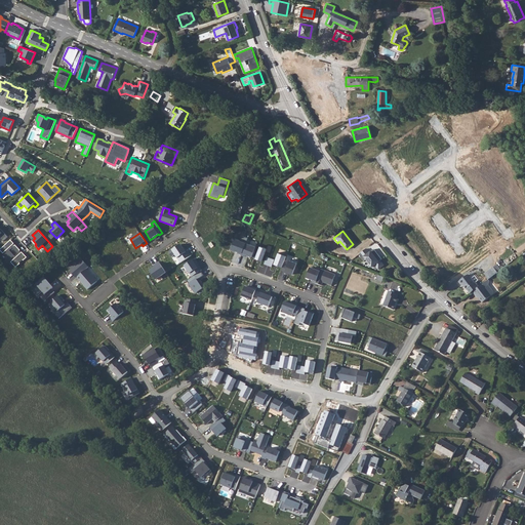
[(242,254),(246,243),(234,239),(230,249),(242,254)]
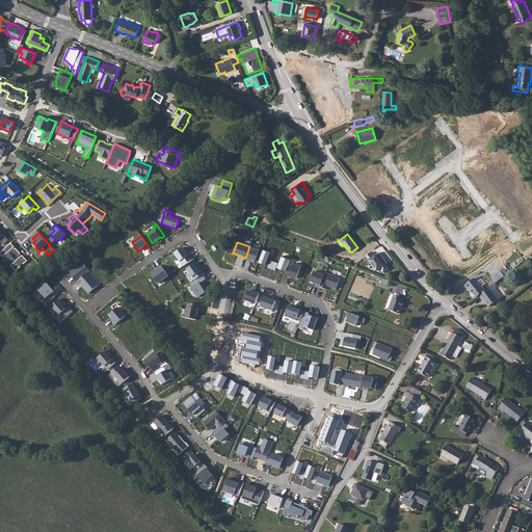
[(14,250),(12,248),(15,247),(11,243),(0,253),(3,257),(4,257),(12,265),(11,266),(17,271),(21,267),(20,267),(23,264),(24,264),(27,261),(22,256),(20,254),(21,254),(16,248),(14,250)]
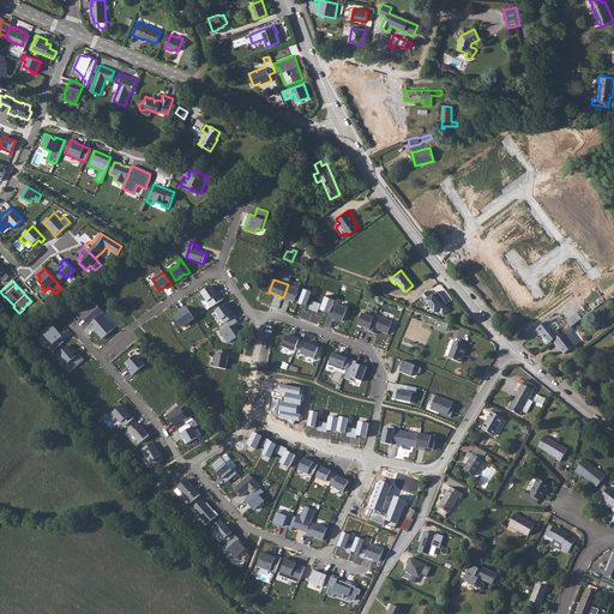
[(294,284),(289,282),(288,284),(283,298),(283,299),(287,300),(288,298),(295,300),(299,288),(293,286),(294,284)]
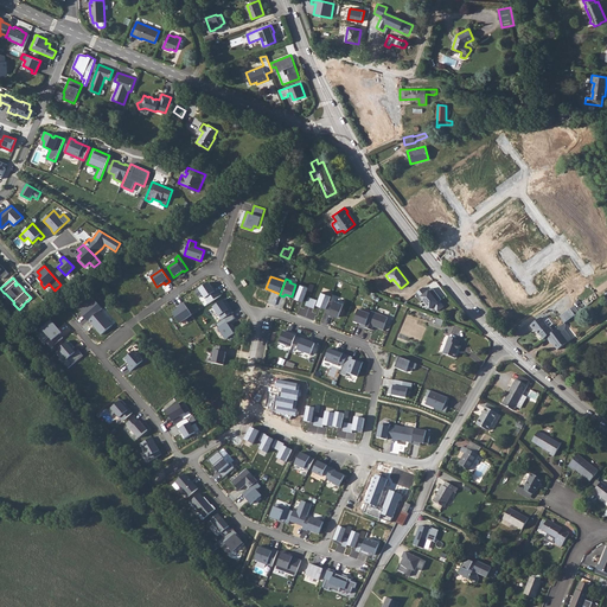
[(209,282),(195,292),(198,296),(203,294),(209,304),(222,295),(217,291),(213,286),(212,287),(209,282)]
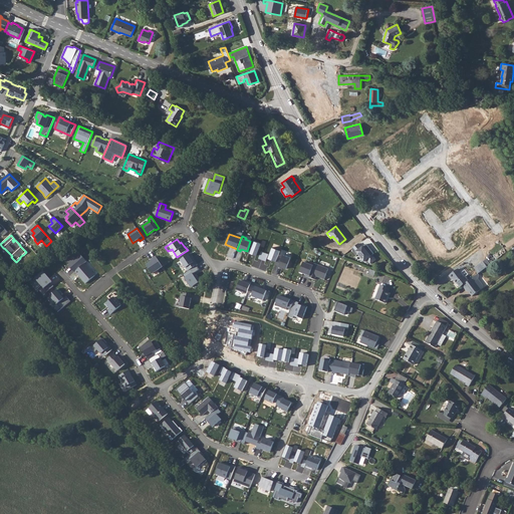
[(262,259),(264,253),(258,251),(261,244),(253,241),(249,254),(262,259)]
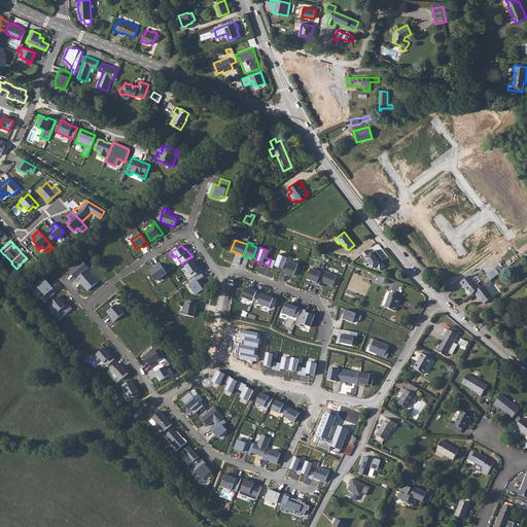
[(367,250),(360,256),(365,262),(367,260),(374,269),(377,266),(380,271),(385,267),(382,261),(384,260),(376,250),(371,253),(367,250)]
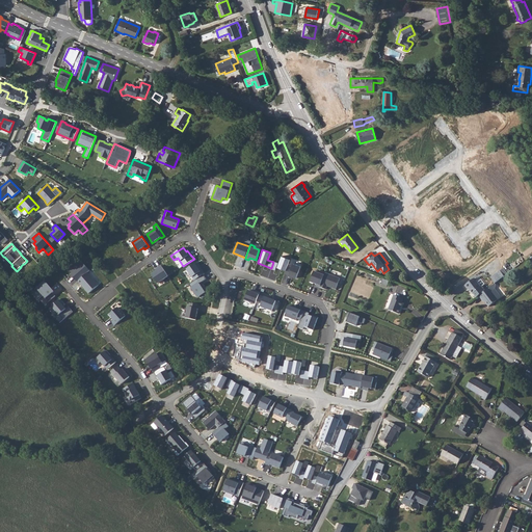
[(285,271),(289,260),(281,257),(278,264),(273,262),(271,268),(271,269),(274,270),(275,268),(285,271)]
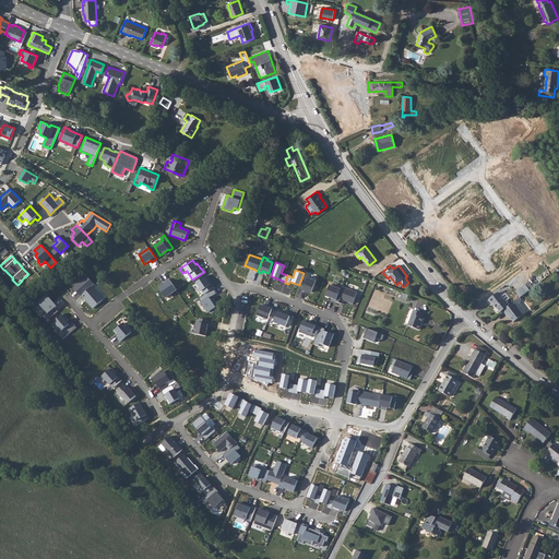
[(207,275),(197,283),(204,295),(214,288),(215,287),(207,275)]
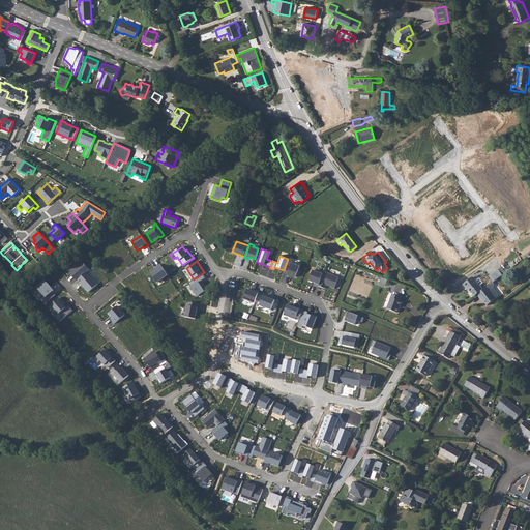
[(75,263),(67,268),(70,272),(70,273),(77,281),(78,280),(87,271),(89,269),(85,264),(80,268),(75,263)]
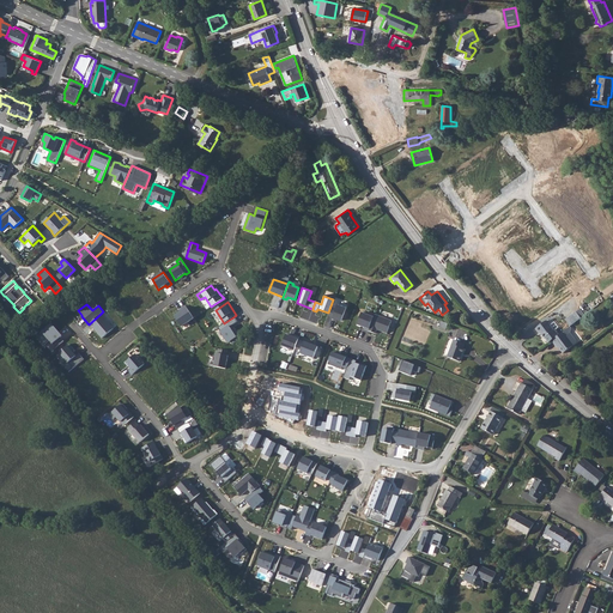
[(337,308),(332,307),(328,315),(341,321),(347,307),(338,304),(337,308)]
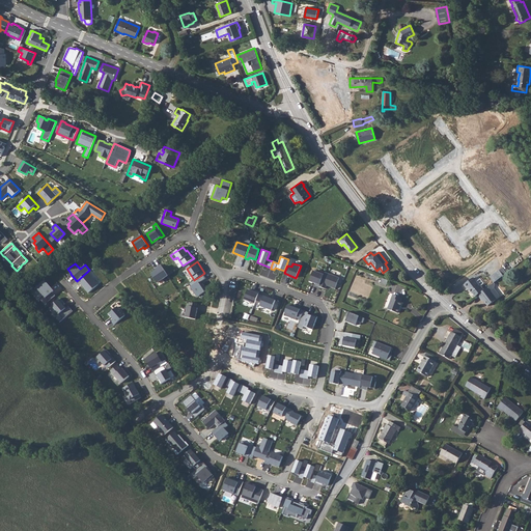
[(158,268),(159,269),(151,274),(158,283),(168,276),(161,266),(158,268)]
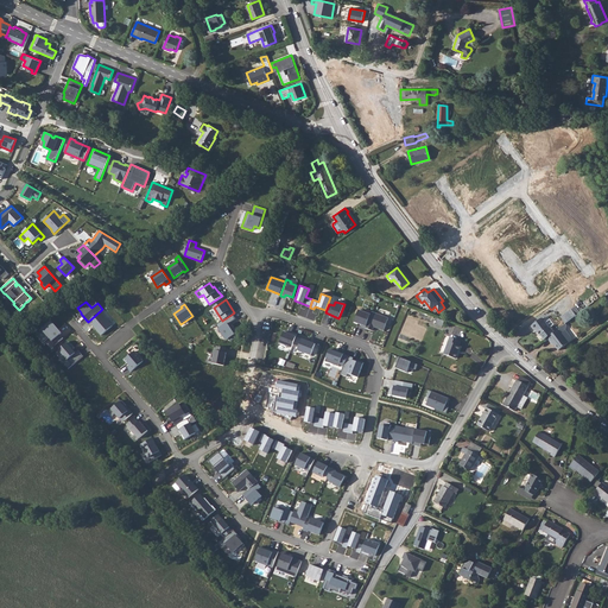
[(565,324),(576,316),(571,310),(571,309),(561,317),(565,324)]
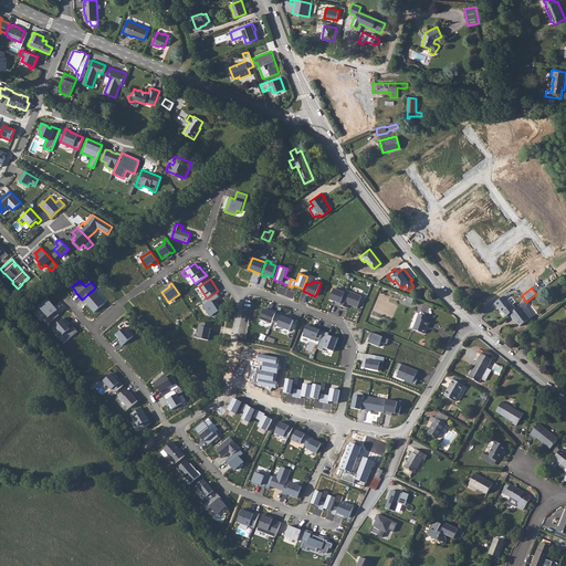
[(345,293),(334,289),(329,300),(337,303),(336,304),(341,305),(345,293)]
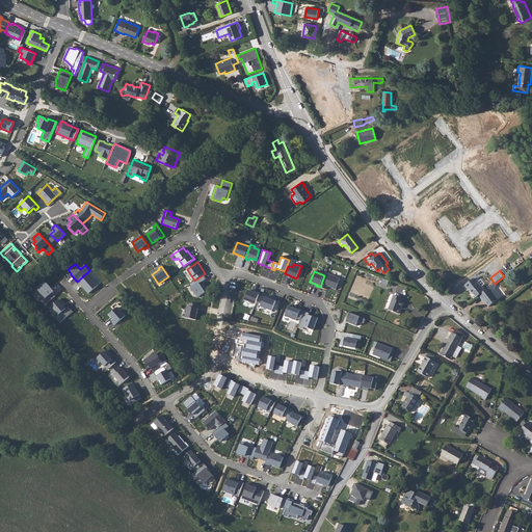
[(87,272),(78,281),(88,294),(99,285),(87,272)]
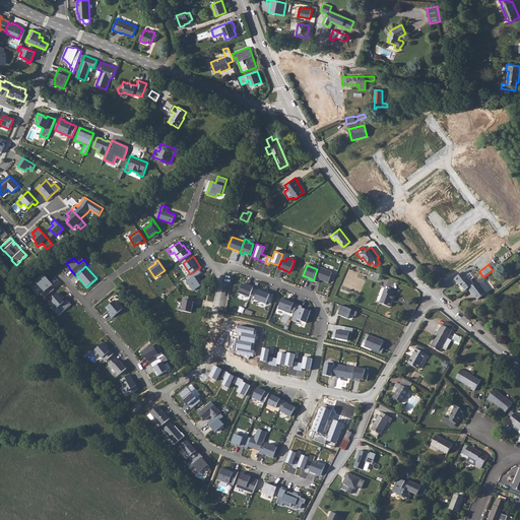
[(318,267),(317,269),(313,280),(318,282),(320,279),(328,282),(332,272),(318,267)]
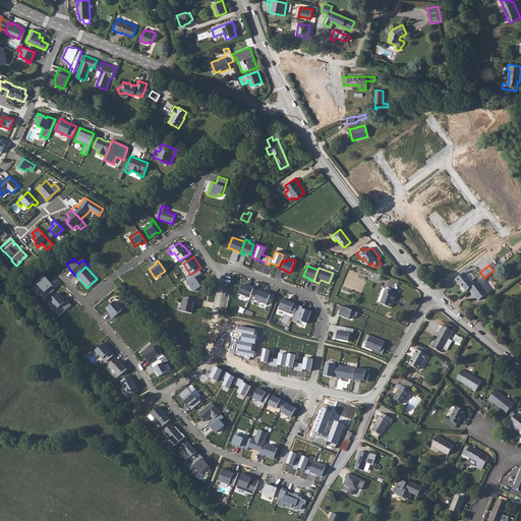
[(201,273),(199,269),(190,275),(185,278),(194,291),(196,290),(197,292),(203,289),(201,287),(204,285),(197,276),(201,273)]
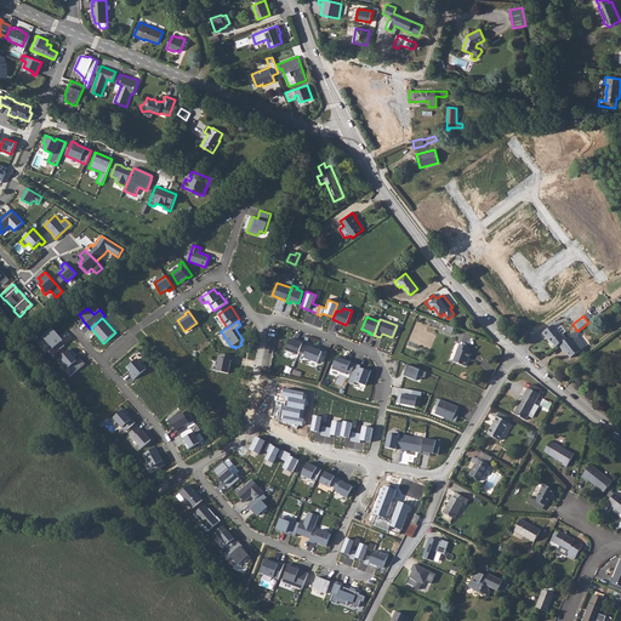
[(552,342),(556,347),(559,345),(567,340),(563,334),(562,335),(553,325),(542,334),(546,337),(547,336),(552,343),(552,342)]
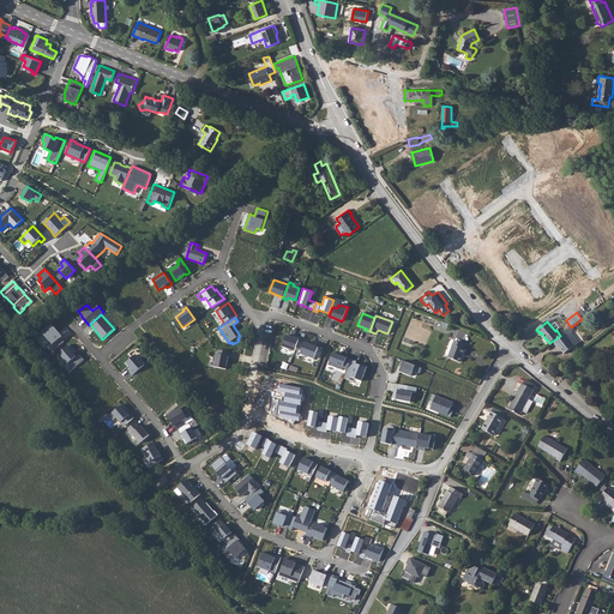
[(42,332),(44,335),(38,339),(44,345),(49,341),(56,348),(64,342),(60,338),(62,336),(52,325),(42,332)]
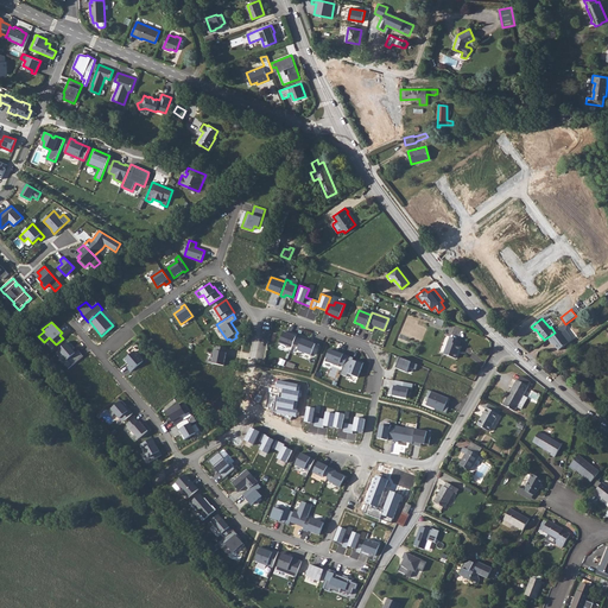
[(555,333),(548,337),(551,342),(552,341),(558,350),(571,341),(572,339),(567,330),(568,325),(565,324),(555,333)]
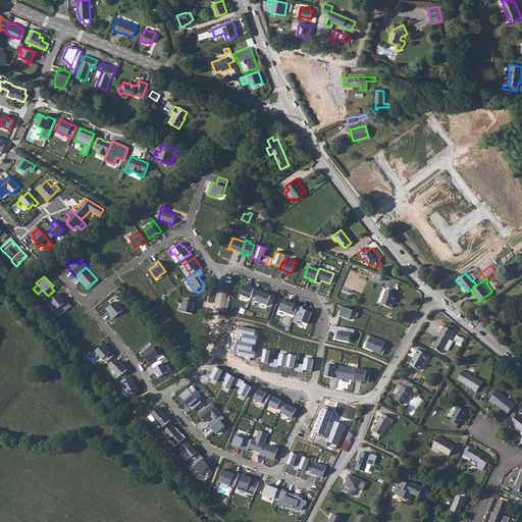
[(248,284),(247,286),(244,284),(240,295),(251,299),(252,296),(255,289),(255,288),(248,284)]
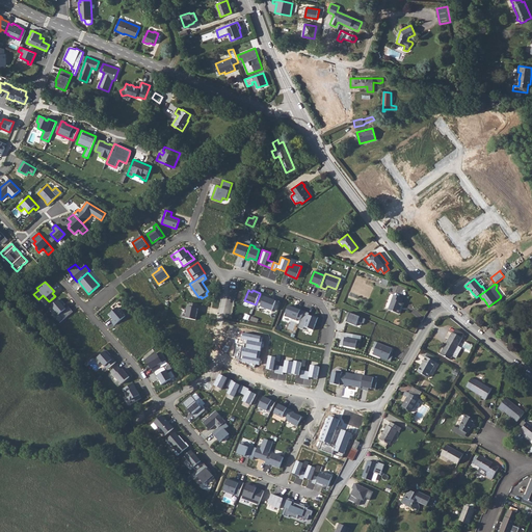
[(260,294),(257,301),(262,303),(261,307),(272,311),(276,301),(260,294)]
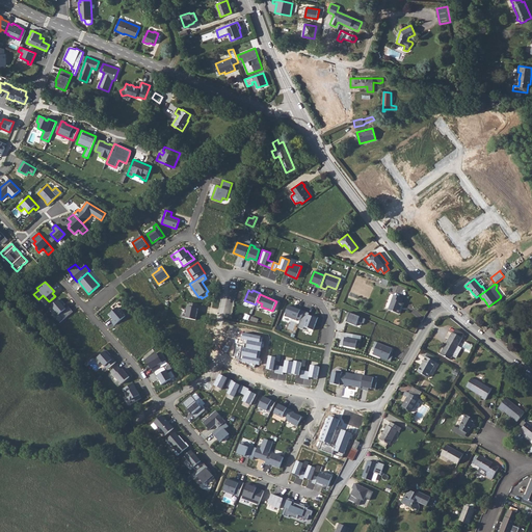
[(388,310),(398,314),(403,303),(402,302),(403,299),(394,295),(388,310)]
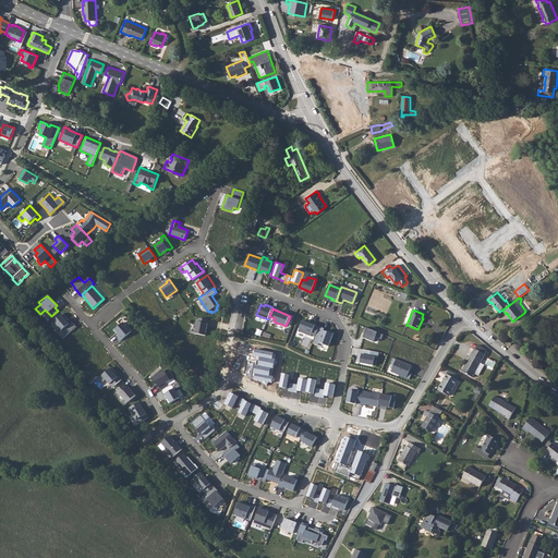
[(63,313),(52,323),(57,327),(58,326),(67,336),(76,327),(72,322),(69,324),(67,320),(68,319),(63,313)]
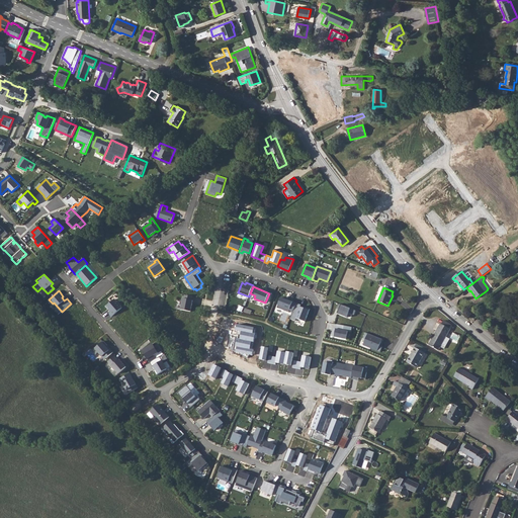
[(184,298),(183,298),(181,310),(191,312),(193,300),(191,300),(192,296),(185,295),(184,298)]
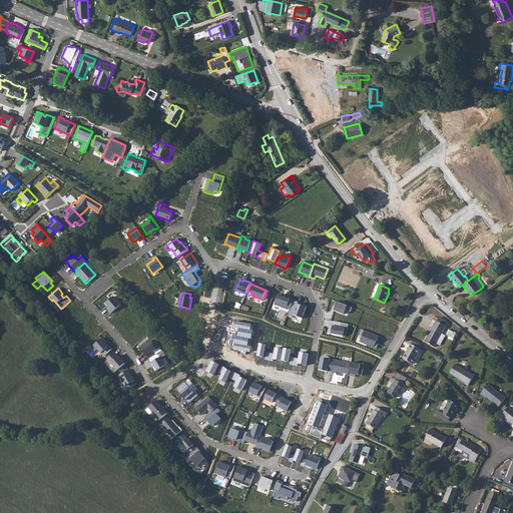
[(282,297),(279,295),(275,305),(286,309),(287,308),(290,309),(294,301),(290,299),(291,298),(283,295),(282,297)]
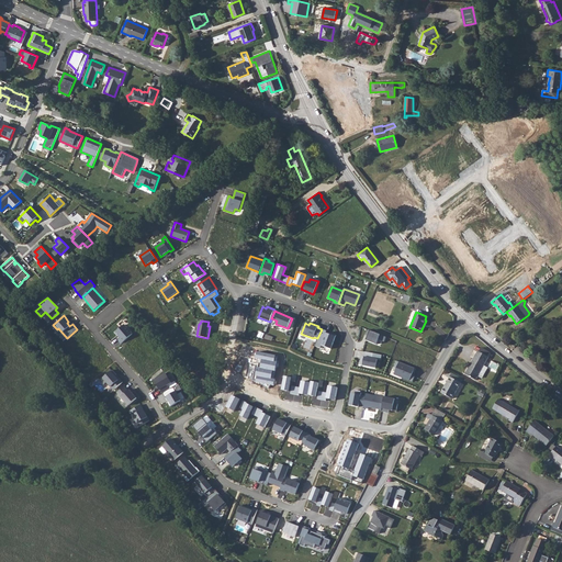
[(124,325),(115,333),(121,338),(119,339),(122,344),(132,335),(124,325)]
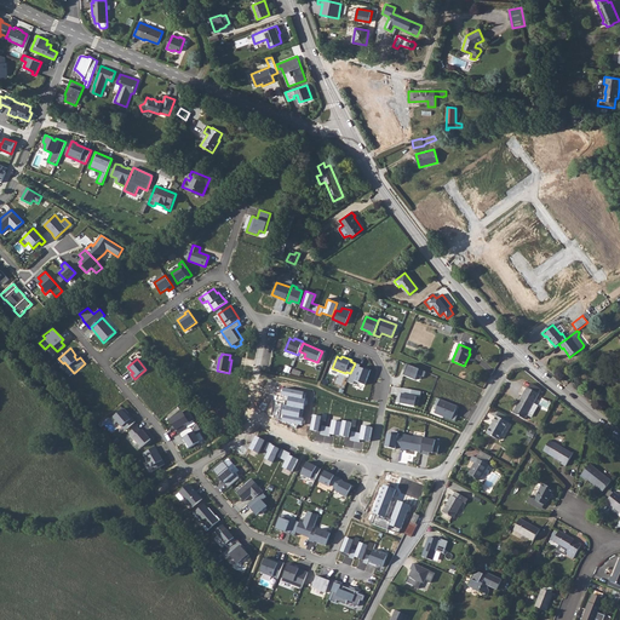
[(355,363),(350,373),(348,382),(352,384),(354,380),(365,385),(371,369),(365,367),(363,371),(359,368),(361,365),(355,363)]
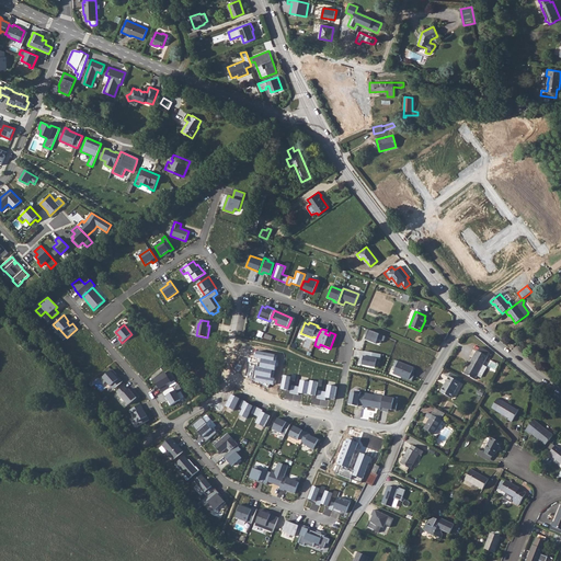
[(480,347),(478,351),(477,351),(464,374),(466,375),(464,378),(473,384),(478,376),(481,378),(487,367),(483,365),(488,356),(487,356),(489,352),(480,347)]
